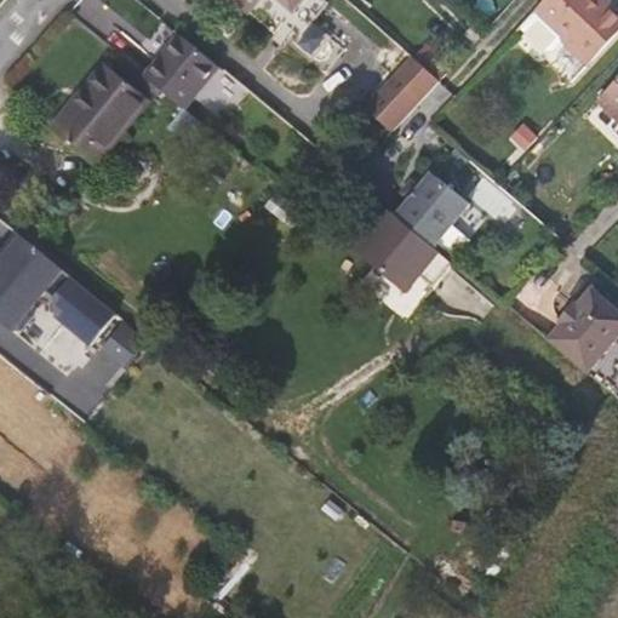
[(617,10),(607,0),(543,0),(536,9),(519,27),(544,50),(554,47),(560,58),(577,75),(617,33),(617,10)]
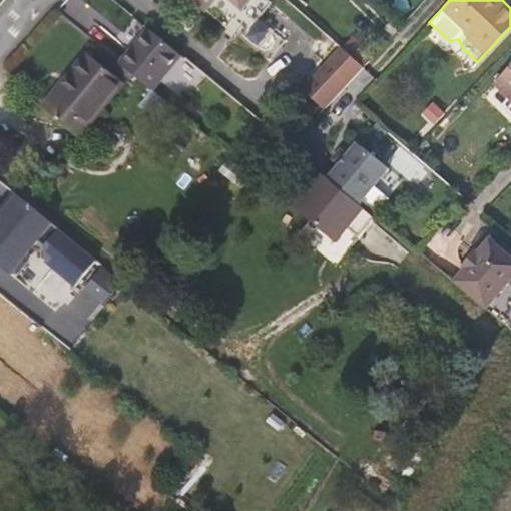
[(145,27),(118,60),(152,88),(179,55),(145,27)]
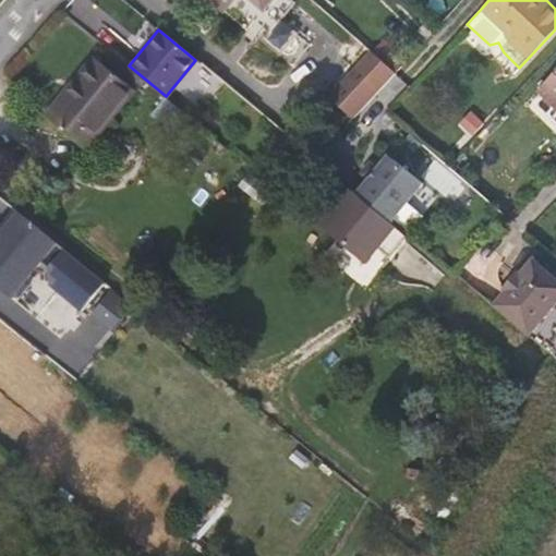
[(381,38),(369,51),(394,73),(405,60),(381,38)]
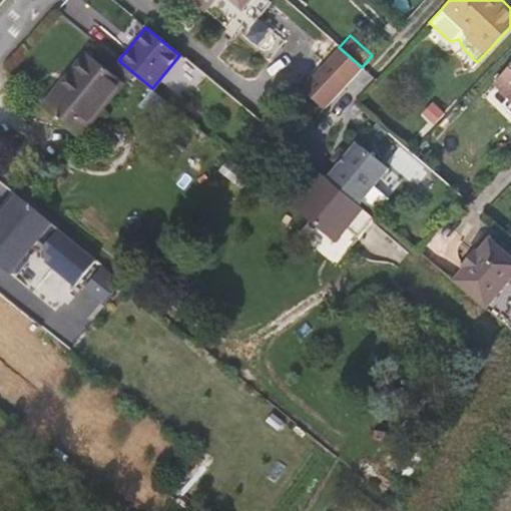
[(323,107),(362,67),(339,47),(302,87),(323,107)]
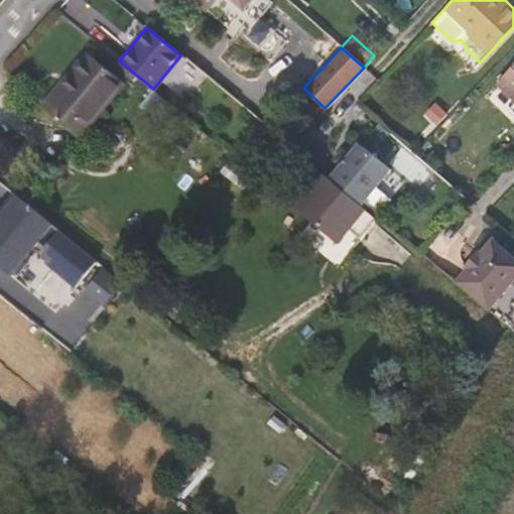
[(87,51),(60,83),(65,87),(91,54),(87,51)]
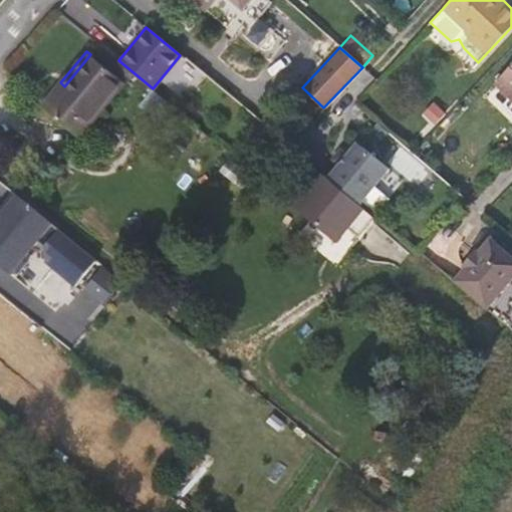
[(64,86),(60,82),(41,104),(78,136),(123,81),(90,54),(64,86)]
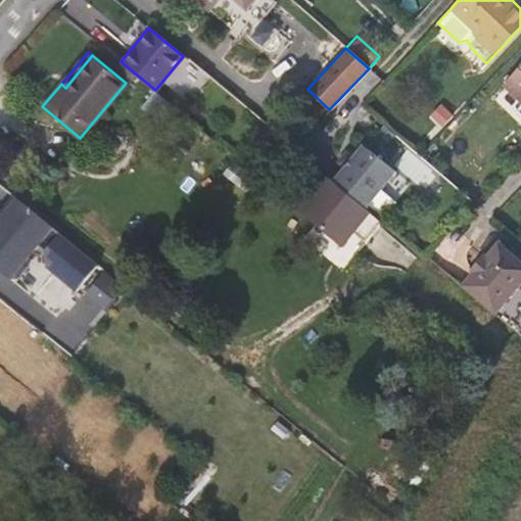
[(520,97),(520,64),(505,82),(520,97)]
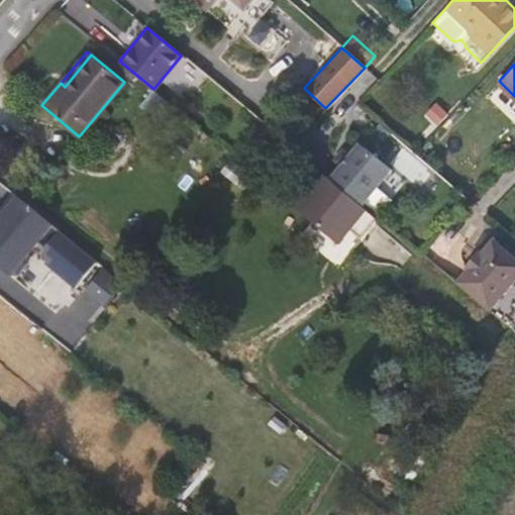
[(173,105),(153,89),(140,104),(160,120),(173,105)]
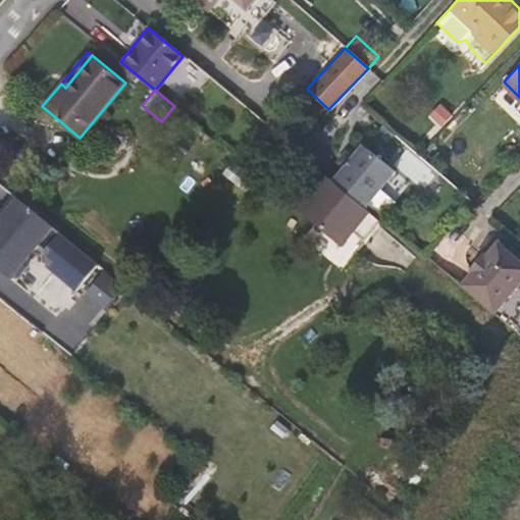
[(343,166),(332,179),(364,206),(393,171),(361,145),(351,158),(345,153),(338,162),(343,166)]
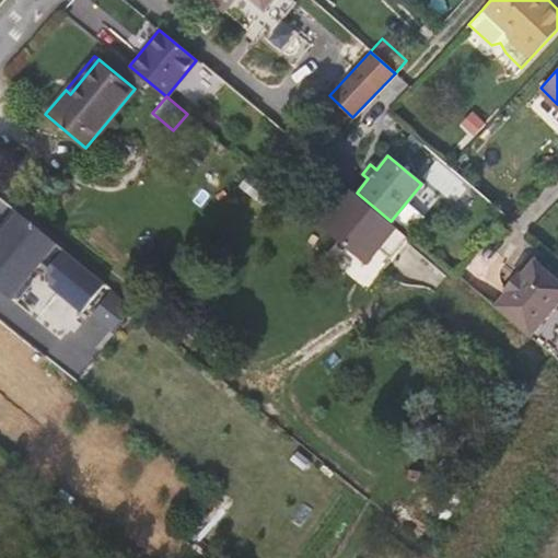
[(103,281),(18,210),(0,231),(0,288),(10,297),(11,295),(19,294),(28,283),(27,276),(39,260),(46,266),(48,281),(81,309),(103,281)]
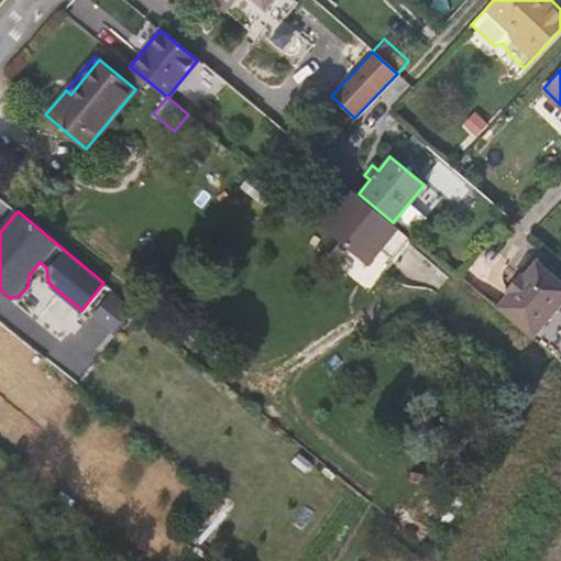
[(498,310),(534,339),(560,305),(560,283),(536,262),(524,277),(520,276),(508,290),(512,294),(498,310)]
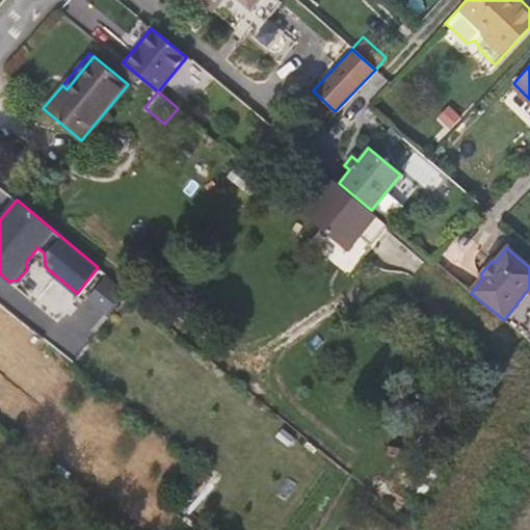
[(109,313),(128,287),(107,272),(88,298),(109,313)]
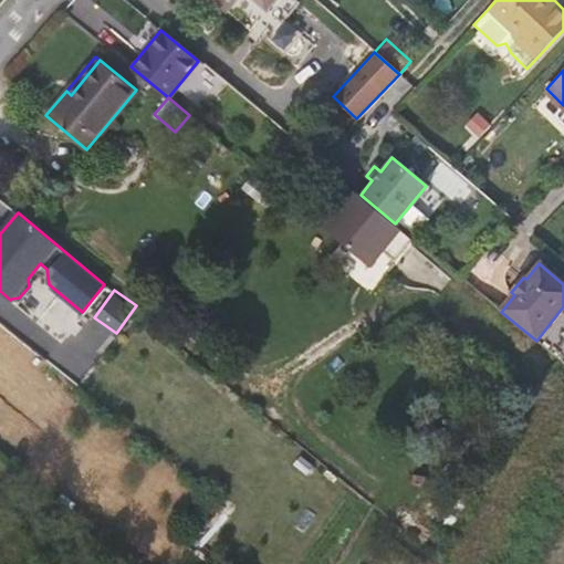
[(39,353),(0,322),(0,334),(33,361),(39,353)]
